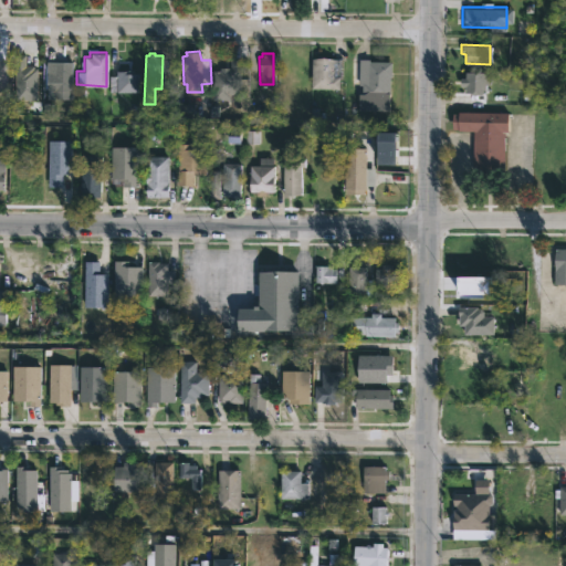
[(339,88),(311,88),(311,59),(342,60),(342,77),(339,77),(339,88)]
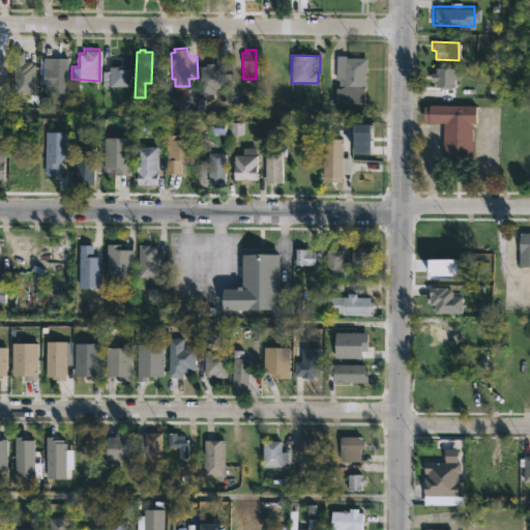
[(216,93),(201,93),(201,84),(205,84),(205,62),(215,62),(215,56),(225,56),(225,89),(216,89),(216,93)]
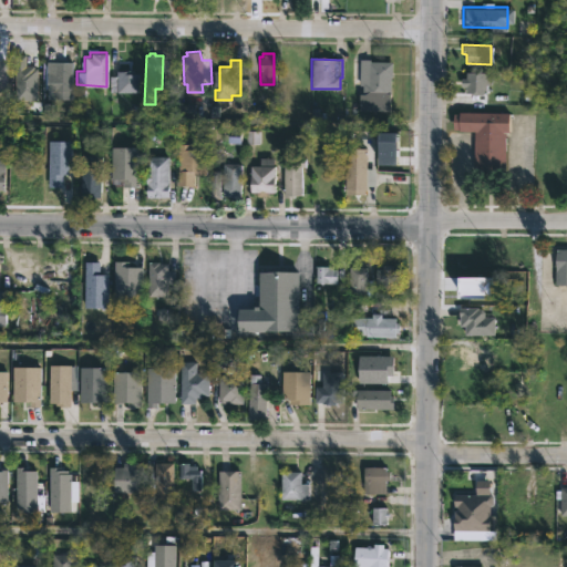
[(393,73),(393,78),(391,78),(391,112),(358,111),(358,91),(361,92),(362,84),(350,84),(350,60),(393,61),(393,73)]
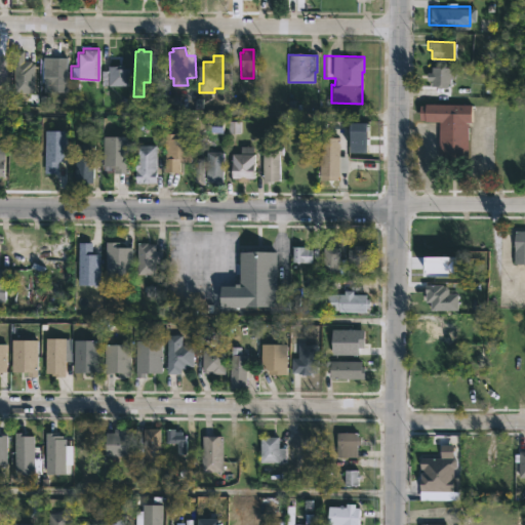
[(66,56),(66,91),(41,91),(41,70),(36,70),(36,56),(66,56)]
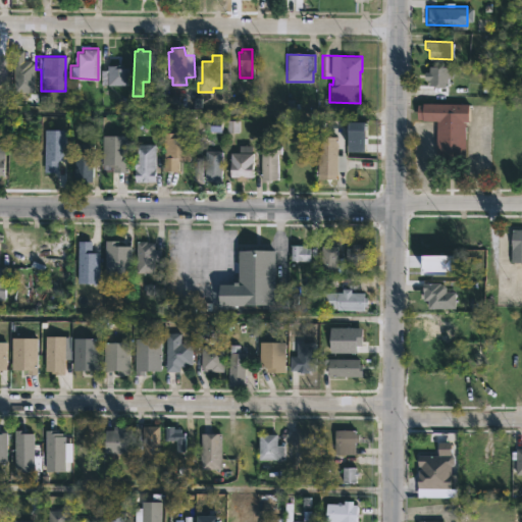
[(15,93),(36,93),(36,61),(15,61),(15,93)]
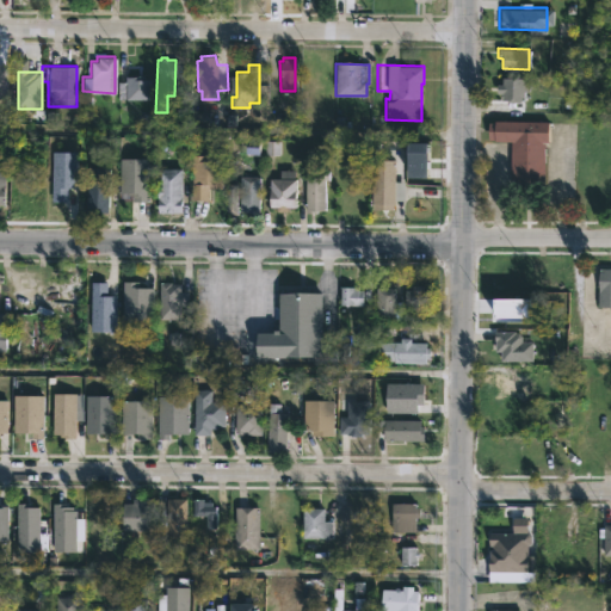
[(139,74),(139,79),(150,79),(150,98),(117,98),(117,81),(124,81),(124,74),(139,74)]
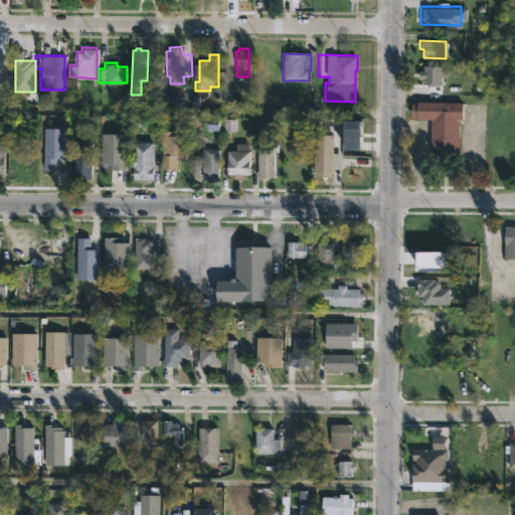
[(446,68),(446,77),(442,76),(441,84),(421,83),(420,82),(420,78),(417,78),(417,70),(422,70),(422,64),(441,65),(441,68),(446,68)]
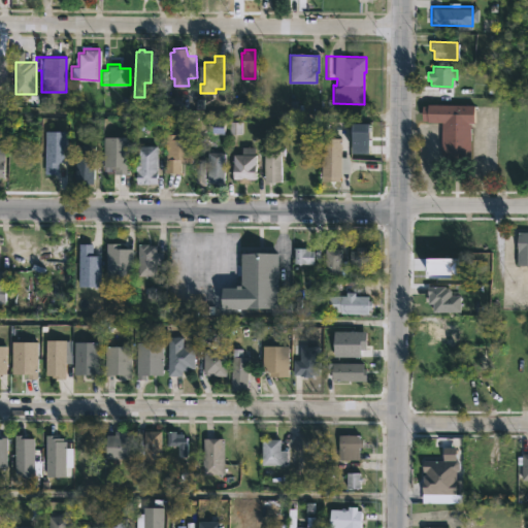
[(474,105),(473,123),(470,123),(469,165),(440,165),(441,123),(421,122),(422,105),(427,105),(427,103),(474,104),(474,105)]
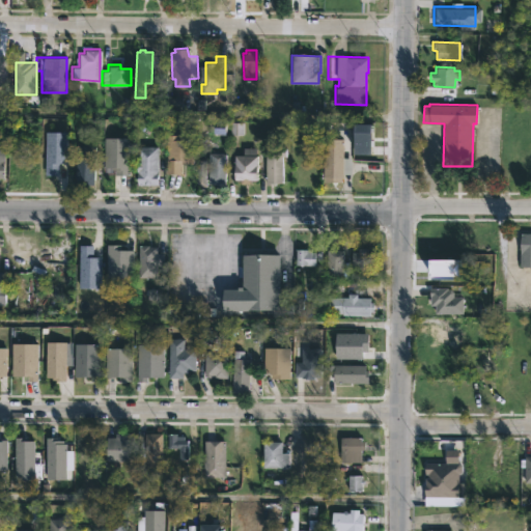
[(375,127),(353,127),(352,152),(375,152),(375,127)]
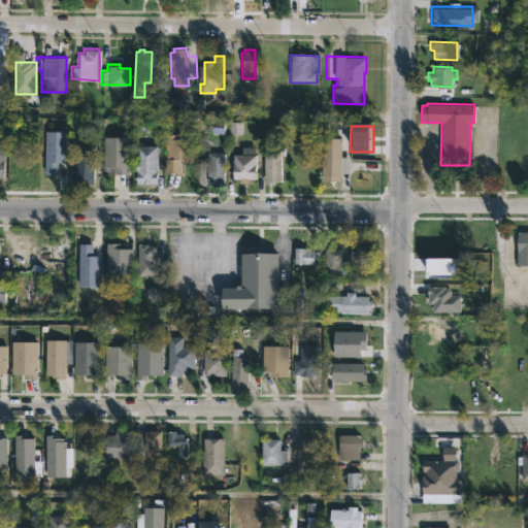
[(169,172),(164,172),(164,133),(178,133),(177,128),(191,128),(191,163),(180,163),(180,172),(169,172)]
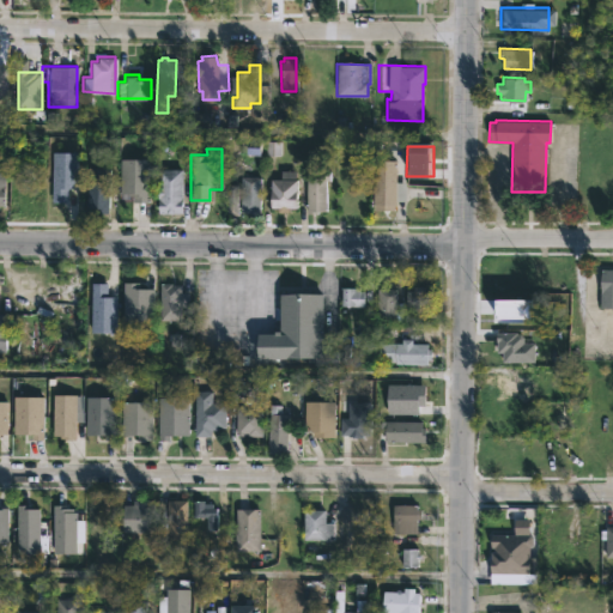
[(76,150),(48,150),(48,200),(62,200),(62,186),(76,187),(76,150)]
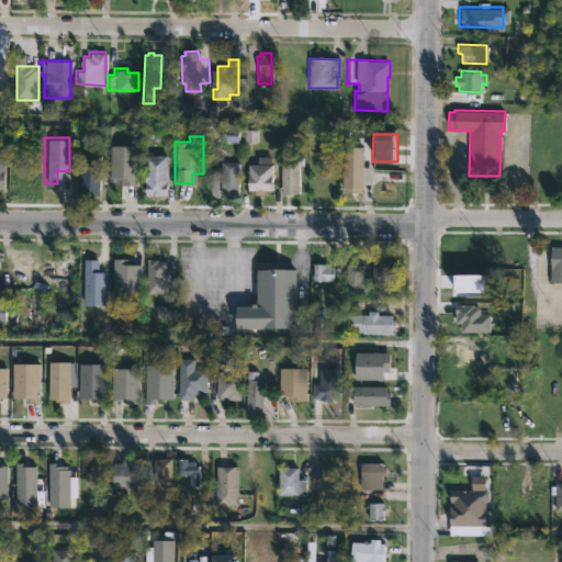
[(135,144),(135,183),(120,183),(120,179),(109,179),(109,144),(135,144)]
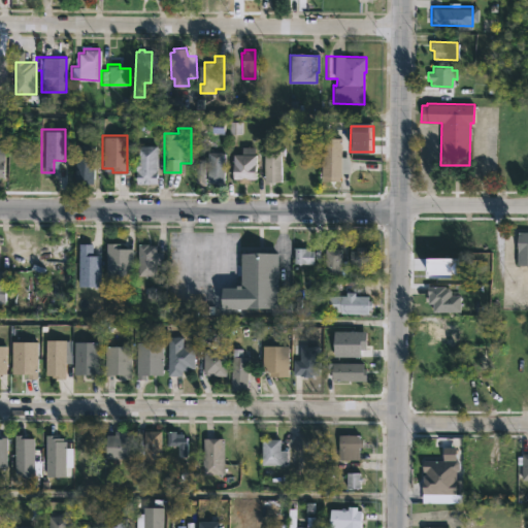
[(348,161),(347,172),(339,172),(338,180),(323,179),(323,173),(319,173),(322,136),(341,137),(340,157),(348,157),(348,161)]
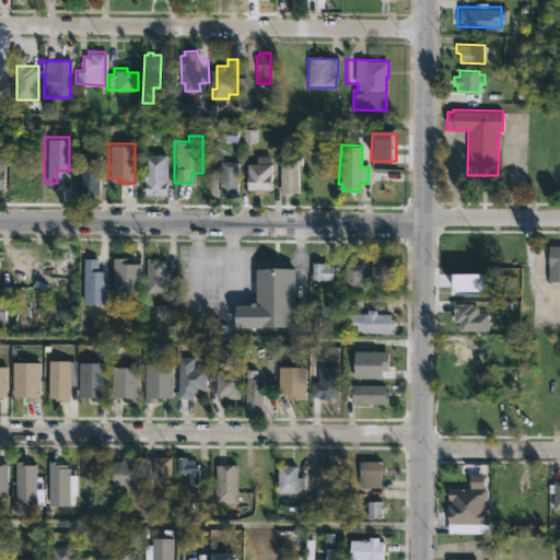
[(155,195),(143,195),(142,153),(165,153),(166,195),(155,195)]
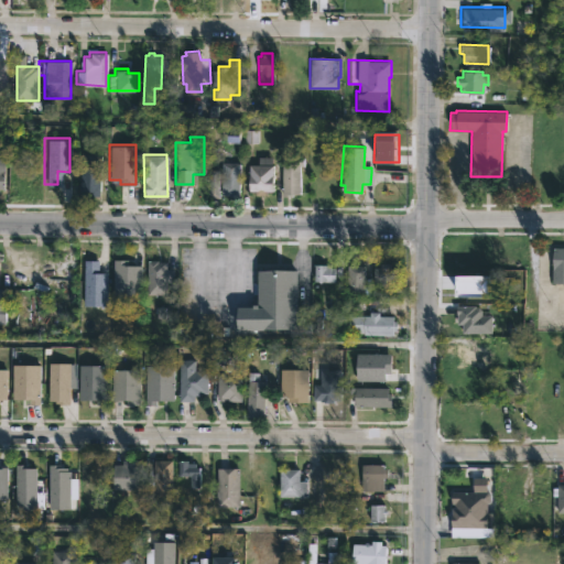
[(271,155),(272,192),(264,192),(264,194),(255,194),(255,191),(248,191),(248,164),(258,164),(258,155),(271,155)]
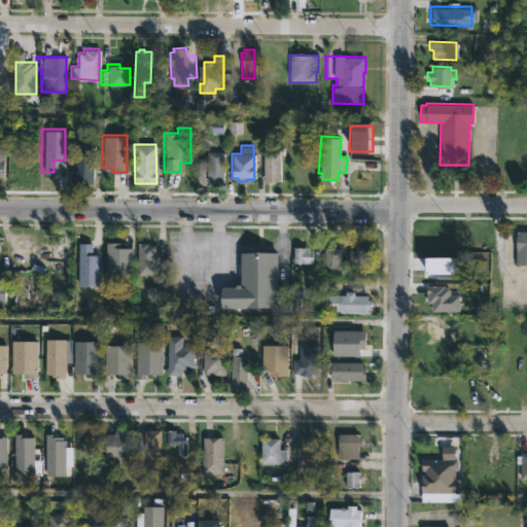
[(283,145),(283,154),(280,154),(279,181),(273,181),(273,182),(262,182),(264,145),(283,145)]
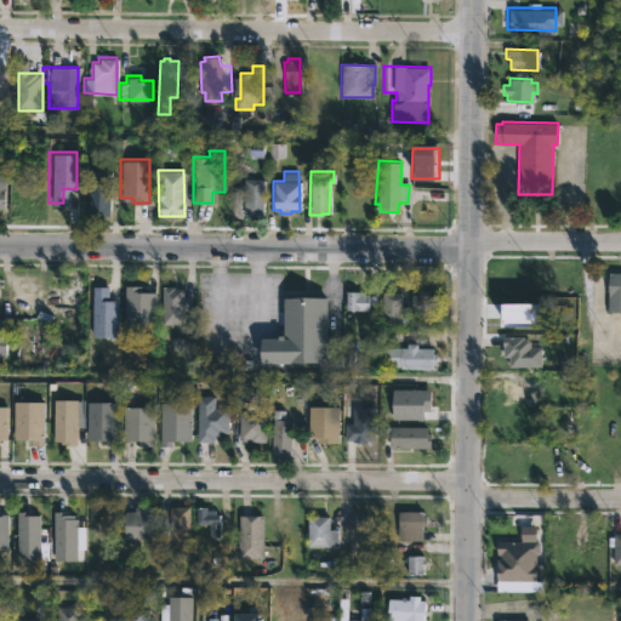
[(263,180),(262,216),(251,216),(251,214),(243,214),(243,180),(263,180)]
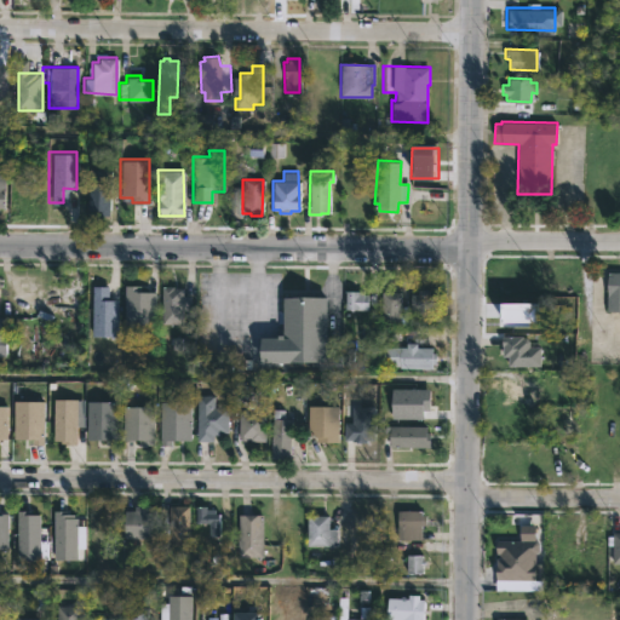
[(109,185),(109,214),(101,214),(101,210),(97,210),(97,206),(87,206),(87,191),(97,191),(97,184),(109,185)]
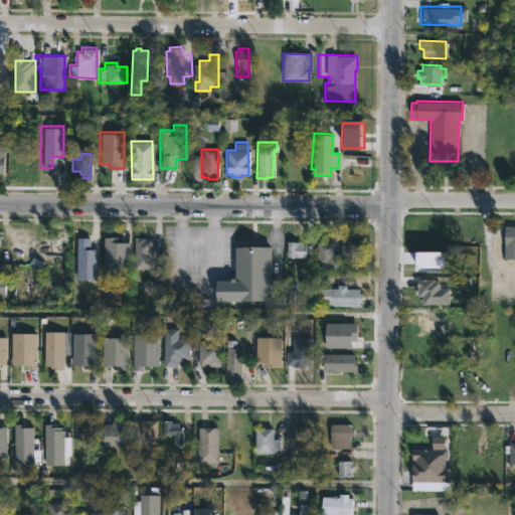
[(368,157),(348,157),(348,179),(359,179),(359,176),(368,176),(368,157)]
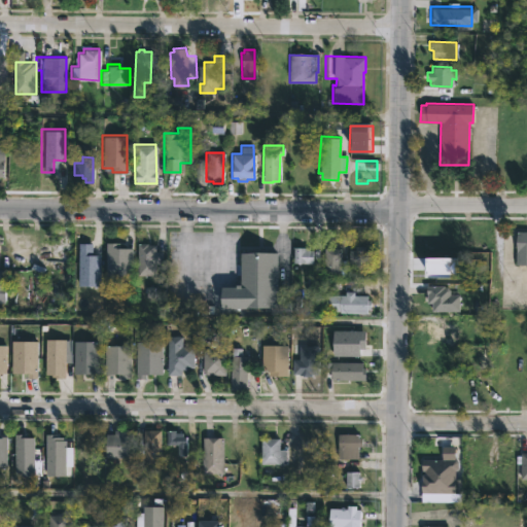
[(526,264),(516,264),(517,231),(526,231),(526,264)]
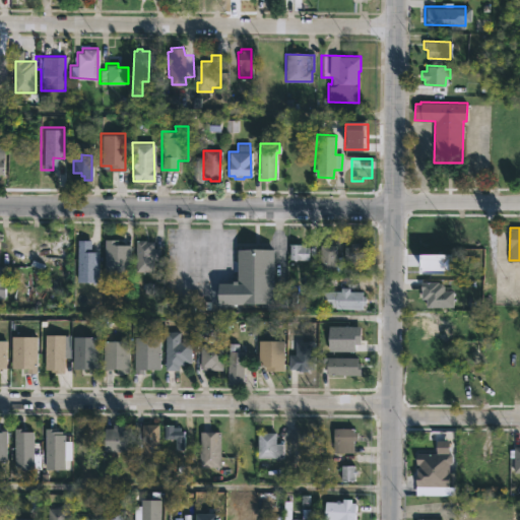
[(0,300),(7,300),(8,268),(0,268),(0,234),(0,300)]
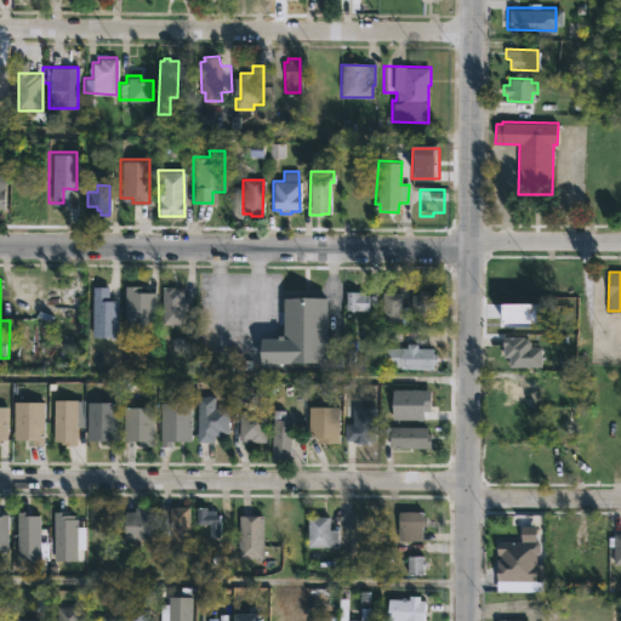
[(120,336),(95,336),(95,285),(110,285),(110,298),(120,298),(120,336)]
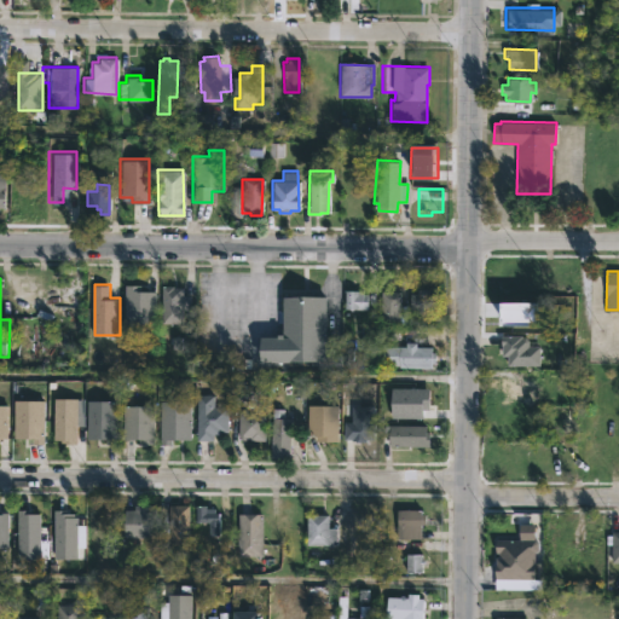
[(173,285),(173,287),(181,287),(181,295),(190,295),(190,308),(181,308),(181,323),(161,323),(161,285),(173,285)]
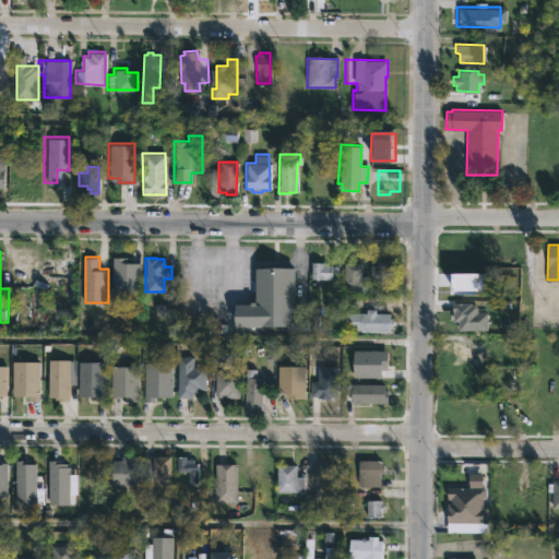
[(142,294),(142,260),(115,260),(115,294),(142,294)]
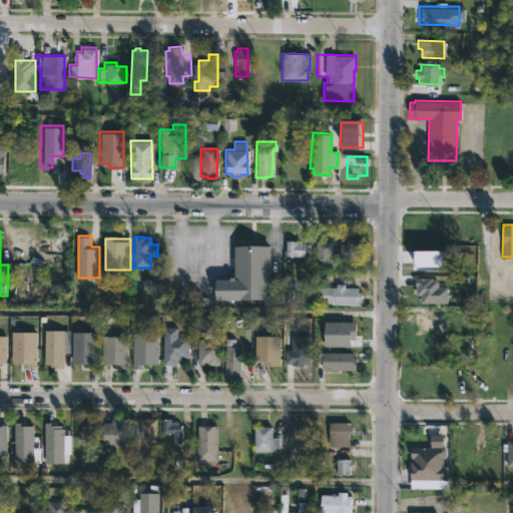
[(354,239),(354,242),(359,242),(358,257),(338,257),(338,242),(345,242),(345,239),(354,239)]
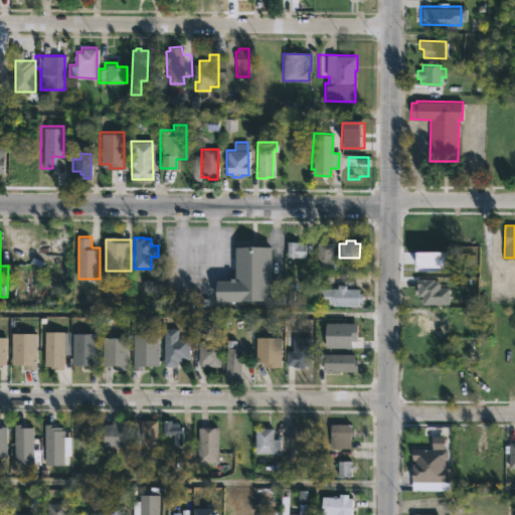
[(332,267),(316,267),(316,241),(332,241),(332,267)]
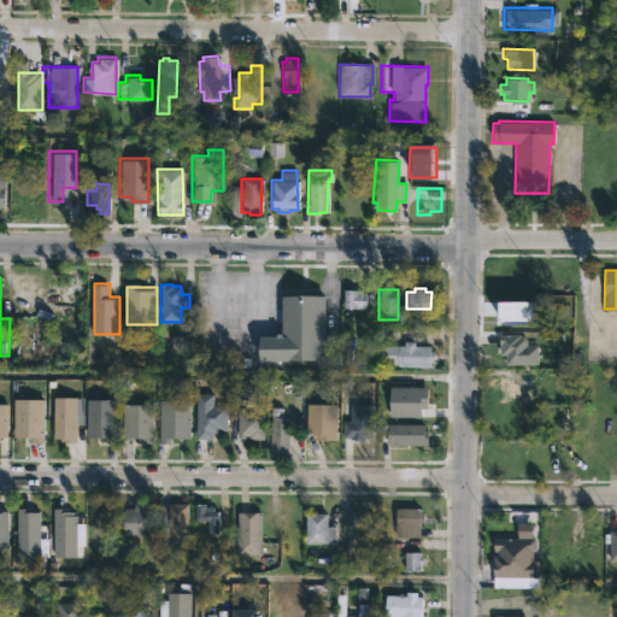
[(369,310),(369,292),(347,291),(347,310),(369,310)]
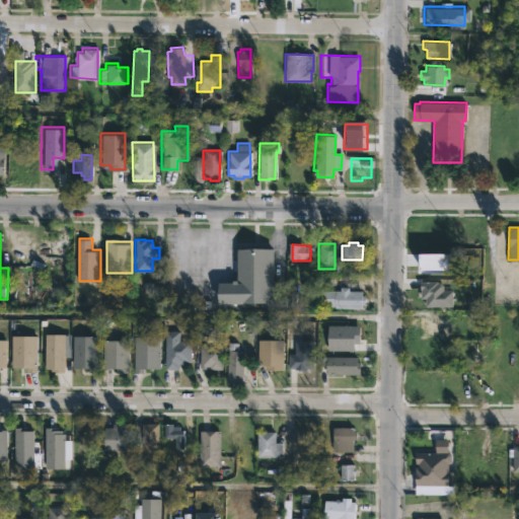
[(273,278),(273,280),(281,280),(281,301),(217,302),(217,281),(232,280),(232,279),(236,279),(235,247),(273,247),(273,278)]
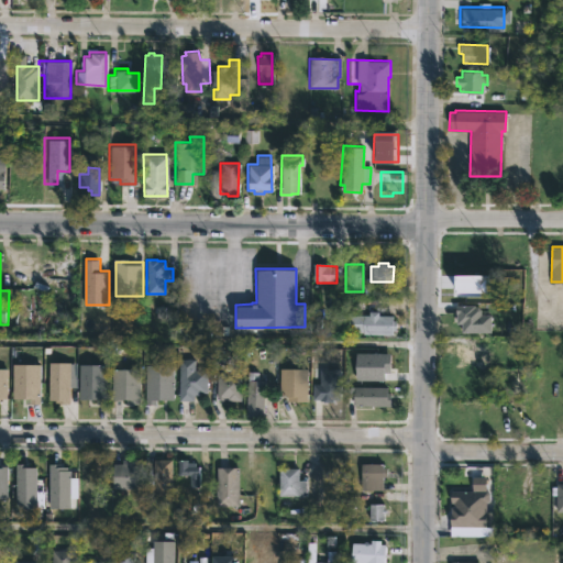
[(382,305),(381,311),(378,311),(377,315),(382,315),(382,309),(395,309),(395,330),(392,330),(392,333),(362,332),(362,331),(345,330),(346,315),(367,315),(367,304),(382,305)]
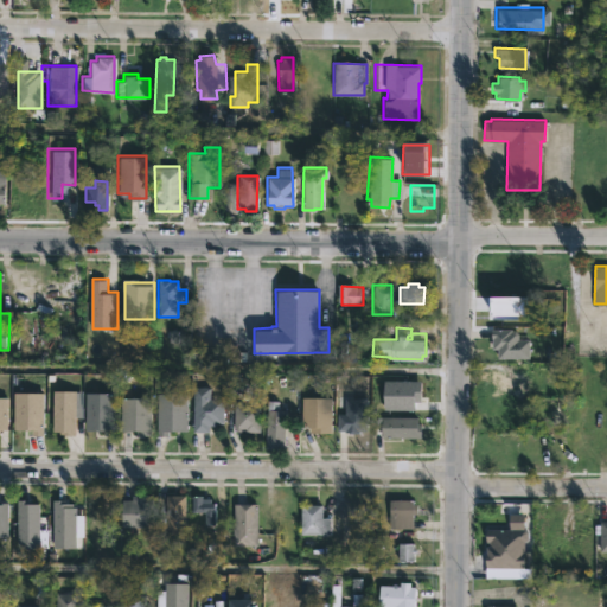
[(522,378),(522,394),(487,393),(489,368),(512,368),(512,377),(522,378)]
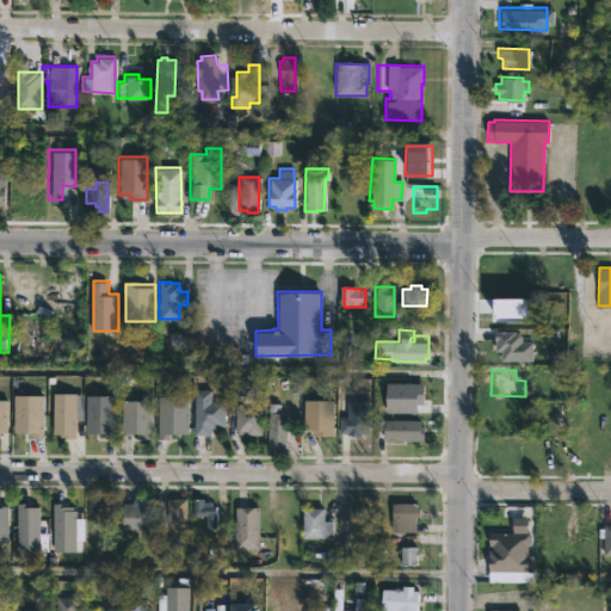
[(389,381),(423,382),(423,408),(389,408),(389,381)]
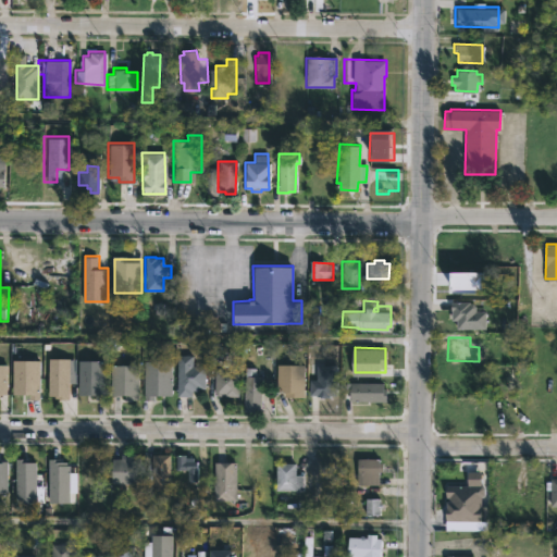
[(192,355),(192,364),(205,364),(205,388),(197,387),(197,391),(192,391),(192,396),(176,396),(176,355),(192,355)]
